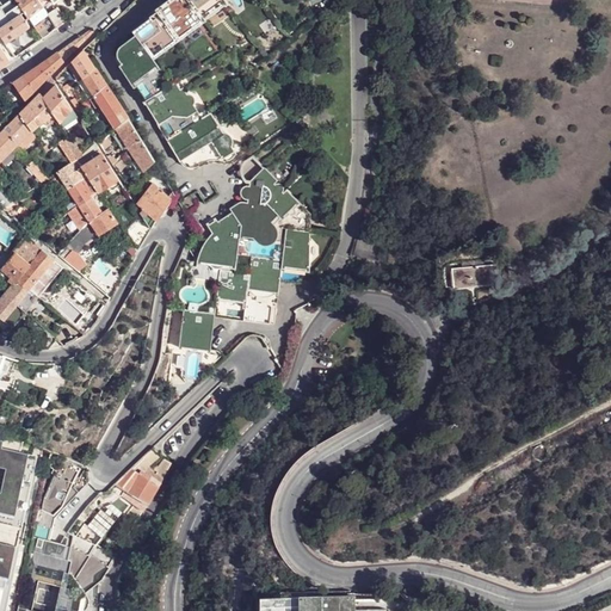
[(6,44),(31,26),(23,14),(26,12),(18,0),(8,0),(1,6),(0,6),(0,28),(2,32),(0,34),(6,42),(6,43),(6,44)]
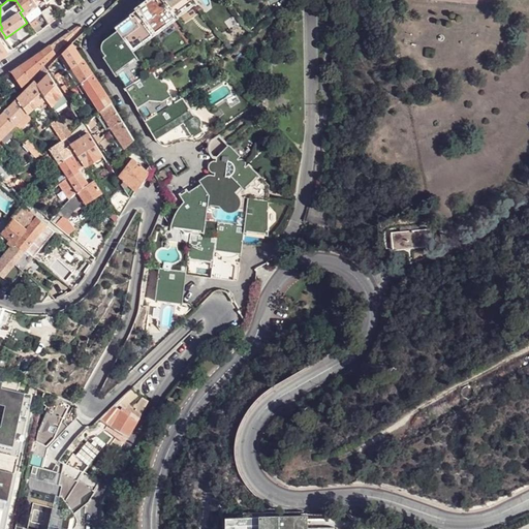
[(38,5),(34,0),(16,0),(23,10),(26,16),(38,5)]
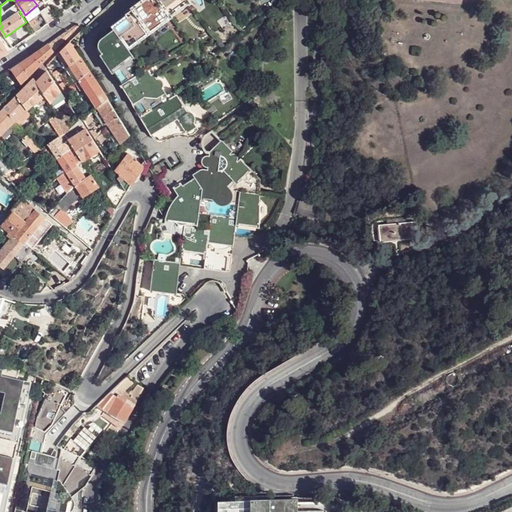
[(172,19),(157,0),(140,0),(130,7),(131,9),(150,35),(172,19)]
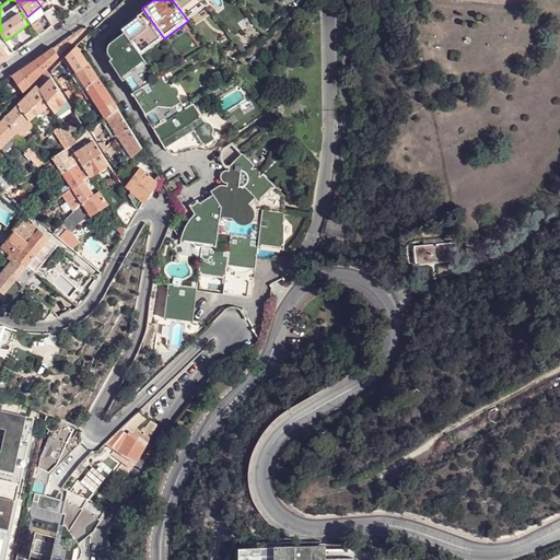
[(206,0),(172,0),(188,21),(210,6),(206,0)]
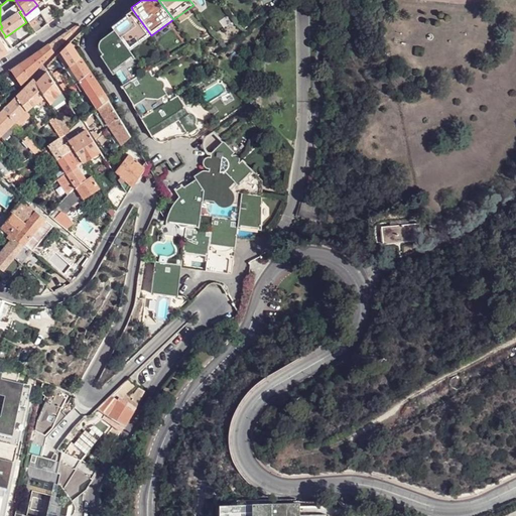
[(37,5),(25,15),(28,19),(40,10),(37,5)]
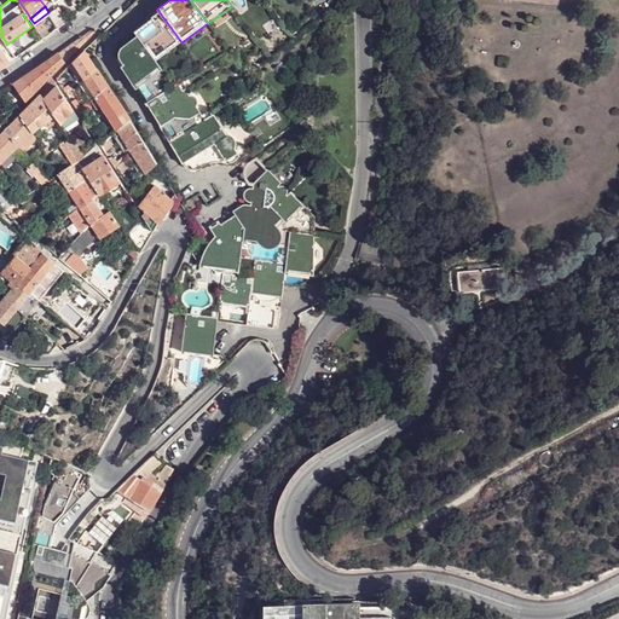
[(59,29),(69,22),(59,6),(50,13),(59,29)]
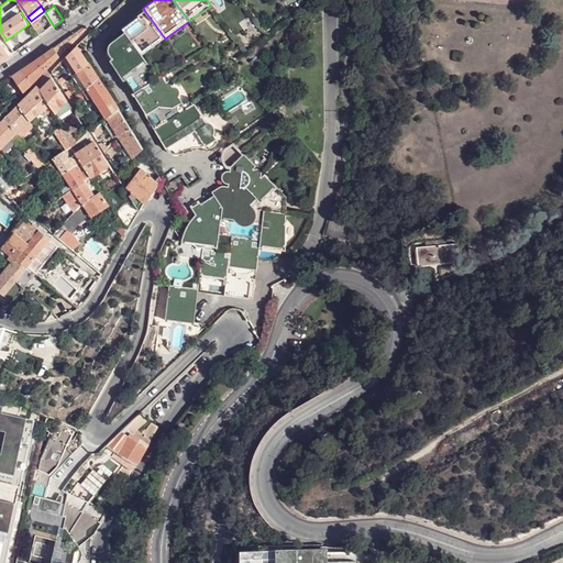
[(165,39),(144,10),(138,14),(139,15),(122,29),(125,32),(143,55),(165,39)]
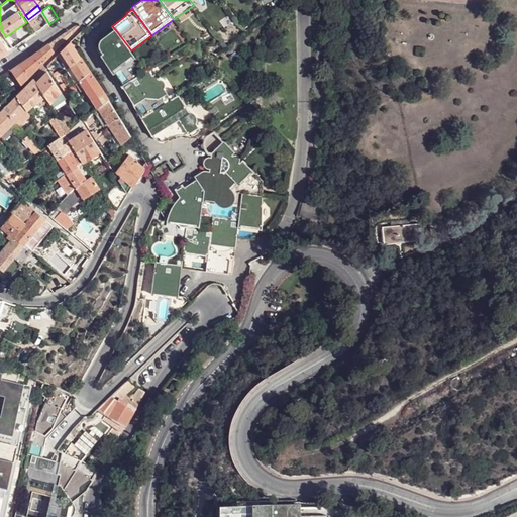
[(37,32),(43,28),(34,16),(29,20),(37,32)]
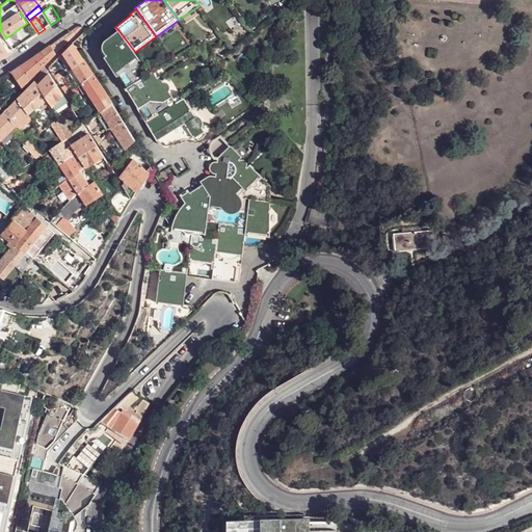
[(81,28),(79,26),(54,45),(59,51),(81,28)]
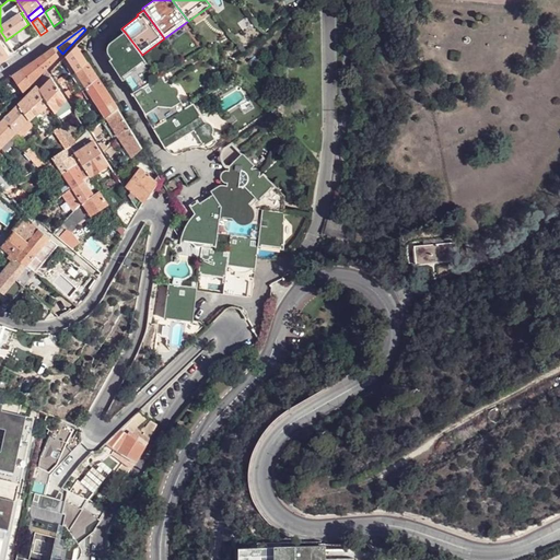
[(108,45),(108,46),(107,49),(108,51),(113,58),(111,59),(131,94),(159,77),(142,55),(125,32),(111,42),(109,43),(108,45)]
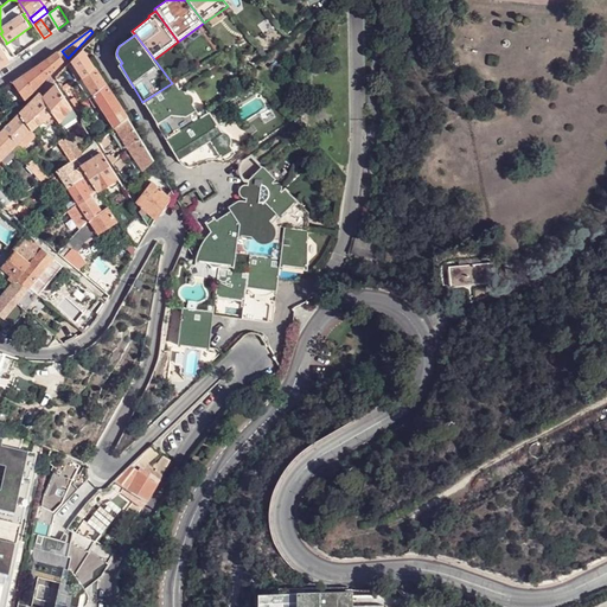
[(0,68),(11,61),(1,44),(0,42),(0,68)]
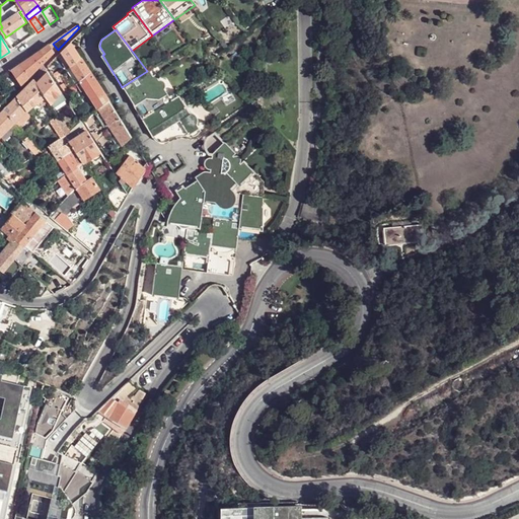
[(80,57),(71,43),(62,53),(71,68),(82,61),(80,57)]
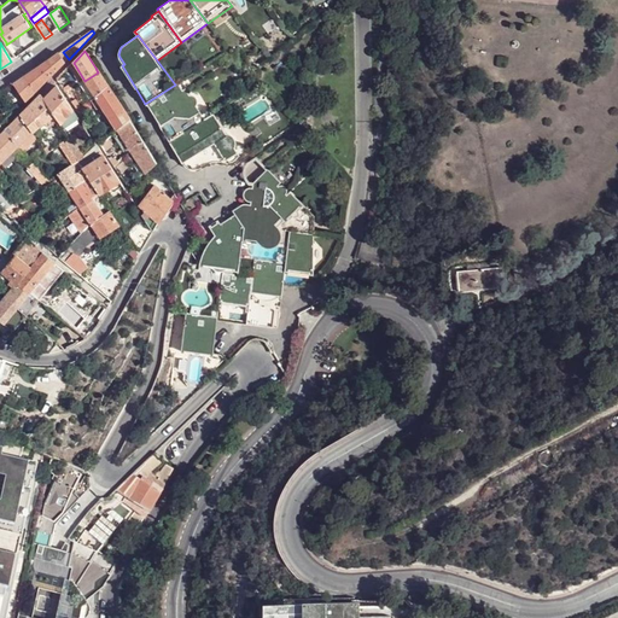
[(57,71),(65,62),(59,53),(15,85),(25,101),(57,71)]
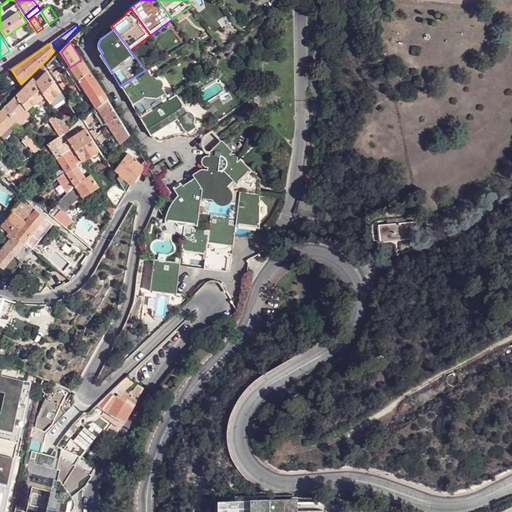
[(61,52),(57,56),(66,70),(70,67),(61,52)]
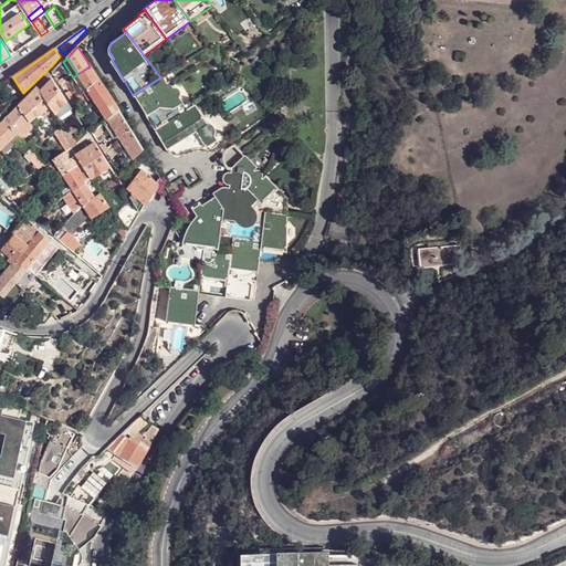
[(91,66),(90,66),(77,74),(80,76),(88,90),(100,82),(91,66)]
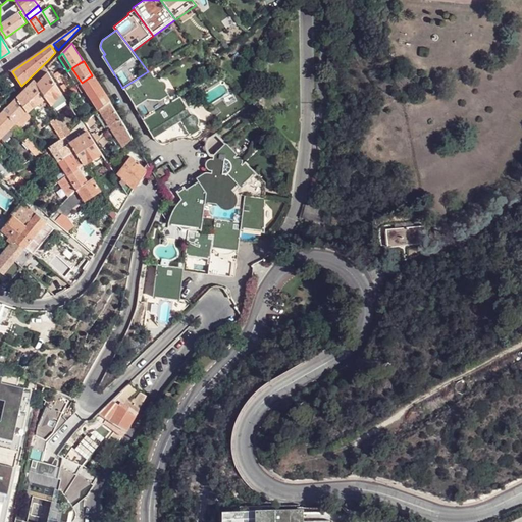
[(82,83),(73,70),(69,73),(76,86),(82,83)]
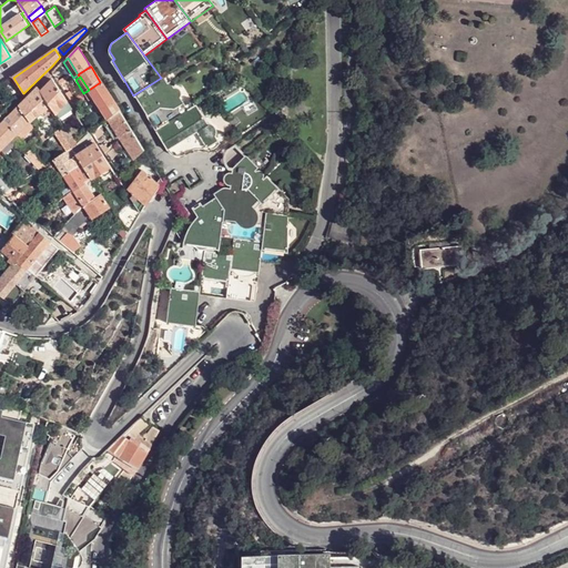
[(176,87),(174,87),(171,80),(168,82),(161,78),(133,95),(155,130),(195,105),(193,101),(185,105),(180,98),(181,97),(181,95),(182,93),(181,92),(180,89),(176,87)]
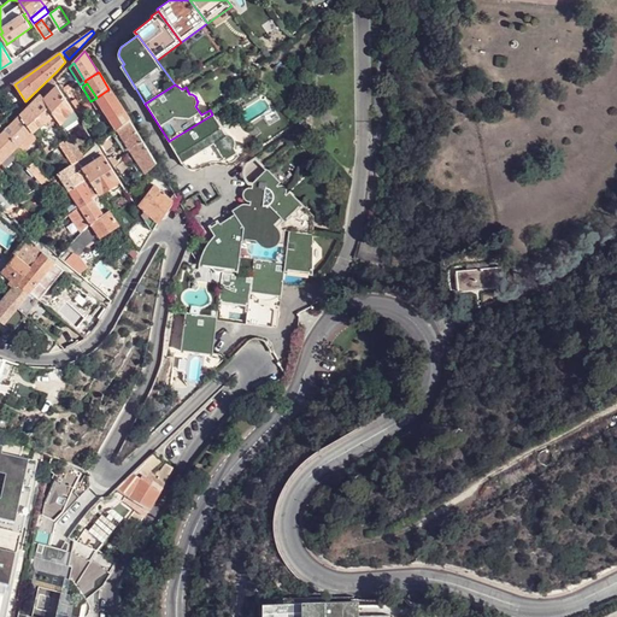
[(72,111),(58,87),(45,100),(43,100),(54,116),(60,124),(72,111)]
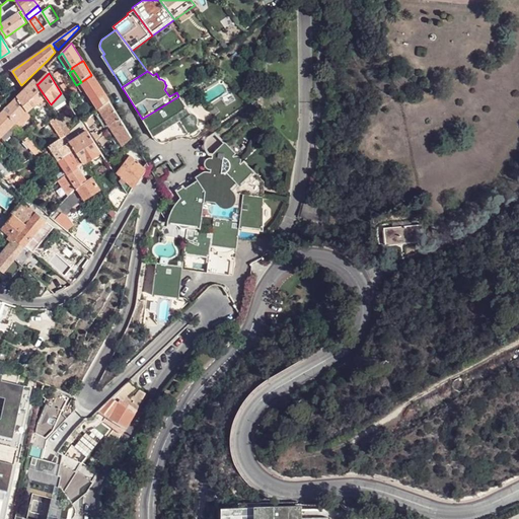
[(94,79),(91,75),(81,82),(86,90),(99,109),(108,101),(94,79)]
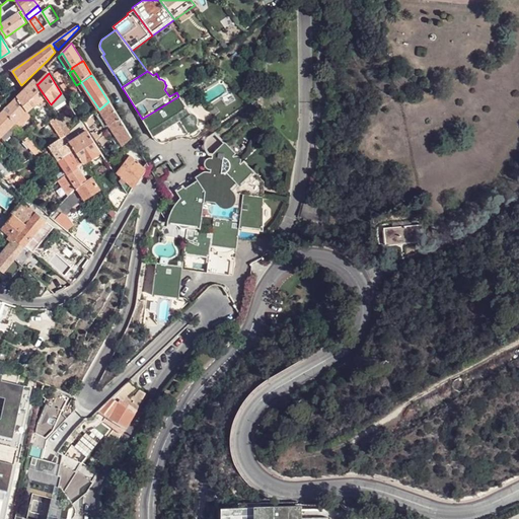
[(38,84),(34,80),(17,97),(27,112),(36,103),(38,104),(46,97),(36,84),(38,84)]
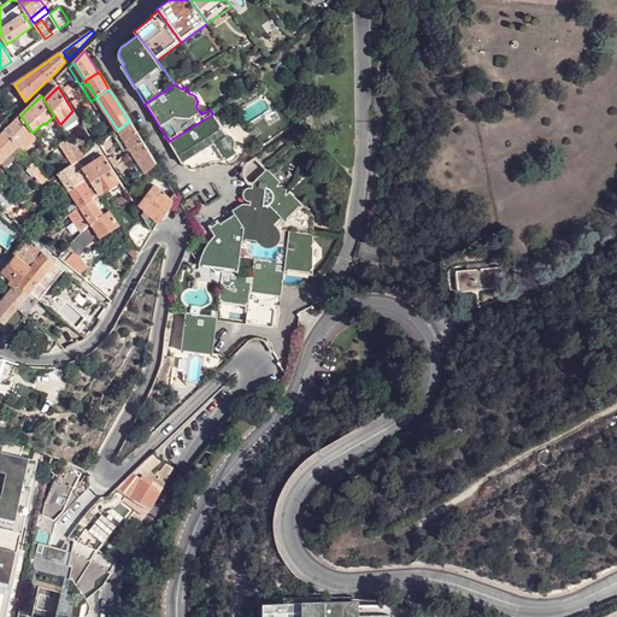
[(90,101),(93,105),(97,111),(103,107),(97,98),(90,101)]
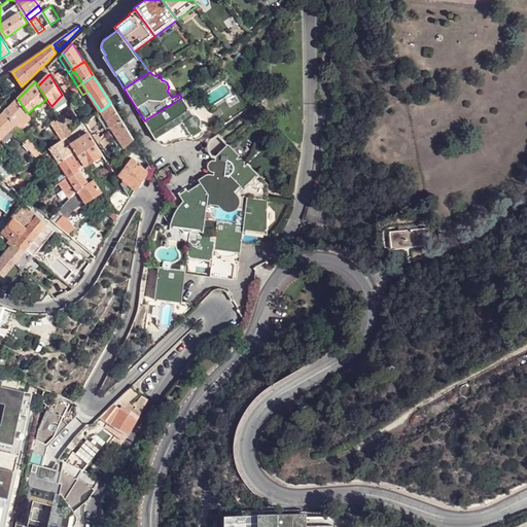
[(71,96),(79,90),(77,86),(69,92),(66,95),(68,98),(71,96)]
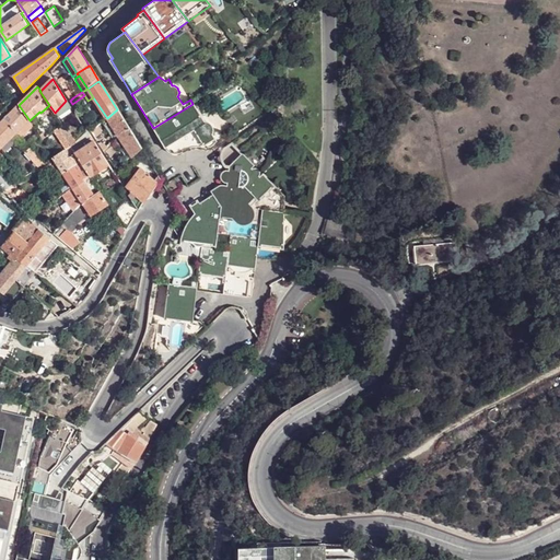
[(55,113),(58,119),(70,106),(66,101),(55,113)]
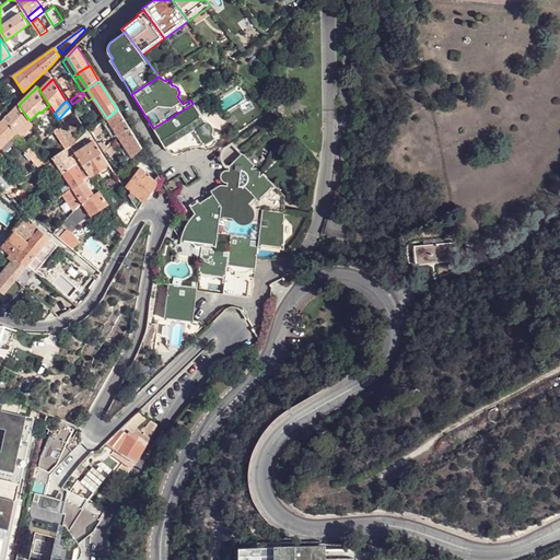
[(193,104),(153,128),(165,148),(171,146),(178,147),(182,152),(183,153),(188,150),(190,150),(194,149),(197,149),(201,149),(205,150),(211,146),(212,148),(219,143),(212,135),(213,131),(213,129),(212,125),(209,123),(206,120),(205,120),(194,103),(193,104)]
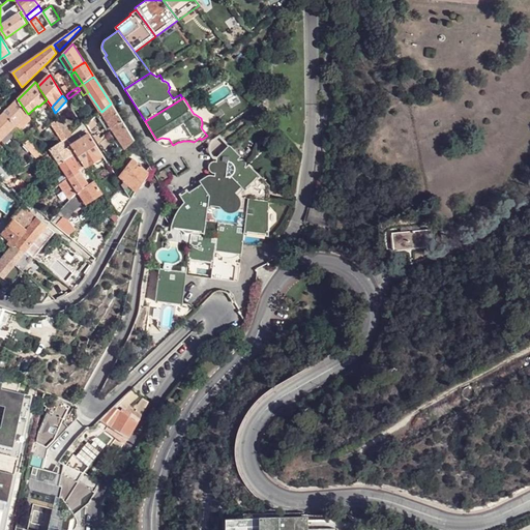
[(28,114),(18,99),(5,113),(16,126),(28,114)]
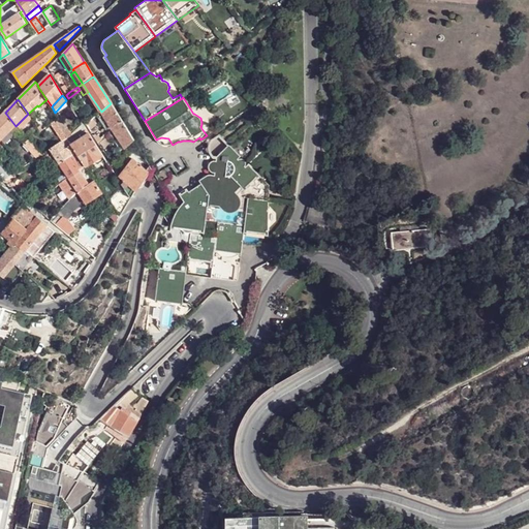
[(117,114),(111,103),(101,112),(107,122),(117,114)]
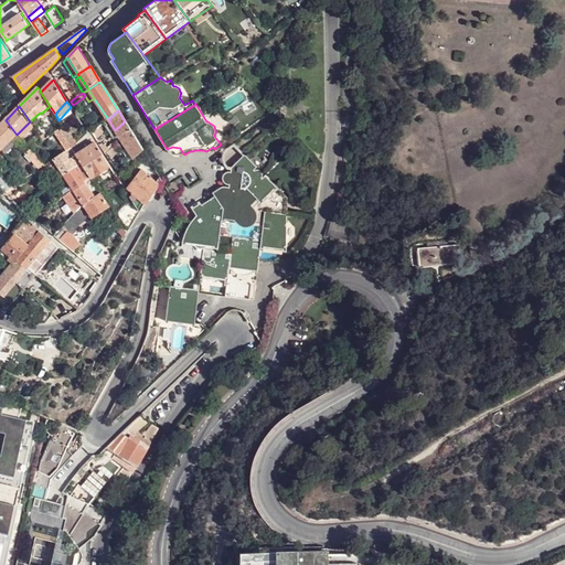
[(115,130),(108,119),(105,124),(112,134),(115,130)]
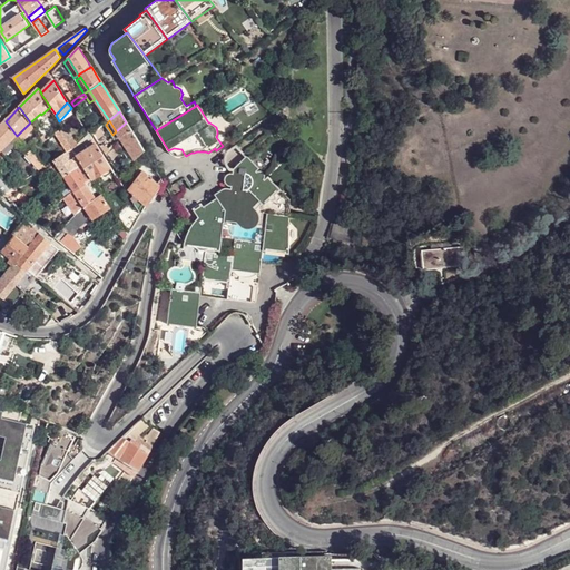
[(17,136),(6,121),(0,126),(0,149),(1,151),(17,136)]
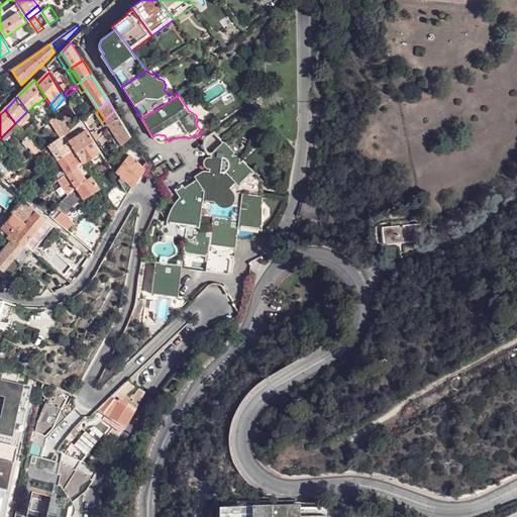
[(15,123),(20,128),(31,118),(27,111),(15,123)]
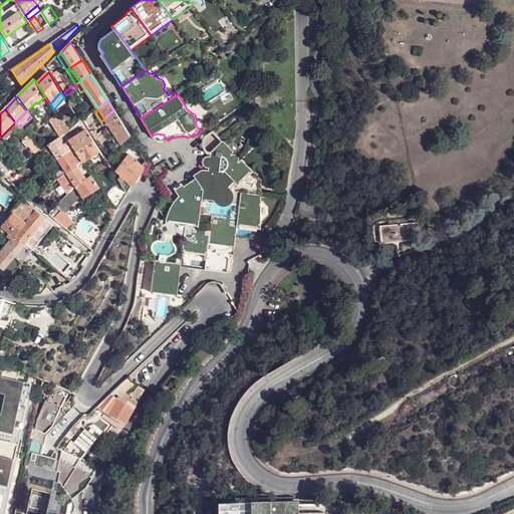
[(118,117),(113,110),(104,118),(109,126),(118,117)]
